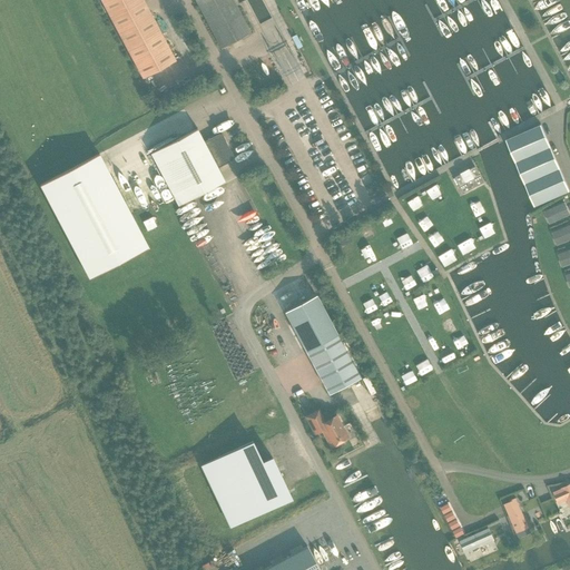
[(144,0),(100,0),(143,78),(176,60),(144,0)]
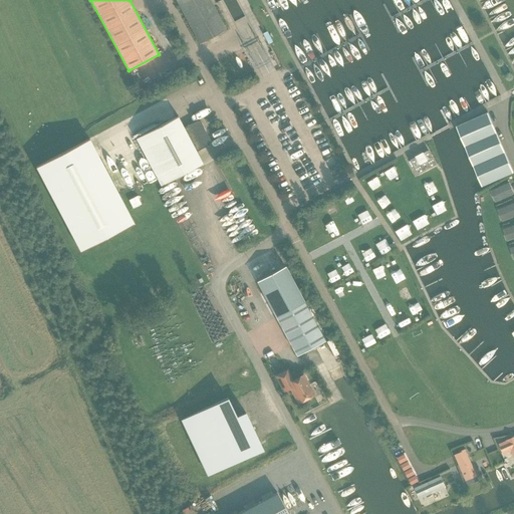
[(226,29),(210,0),(176,0),(200,44),(226,29)]
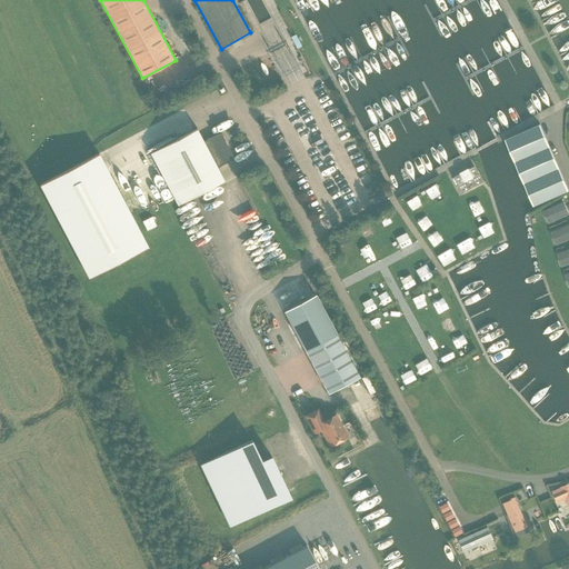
[(301,48),(297,36),(291,38),(296,50),(301,48)]
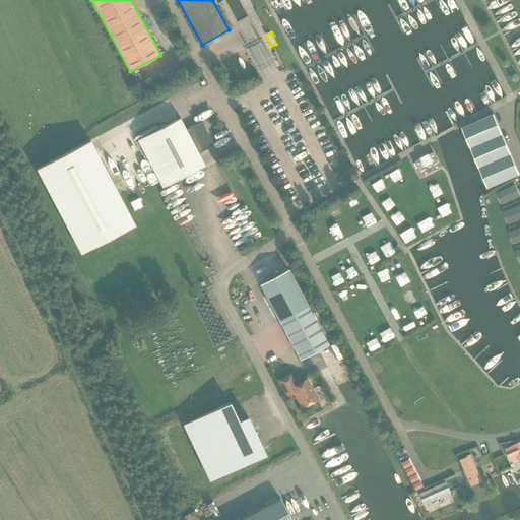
[(254,54),(257,62),(266,58),(263,50),(254,54)]
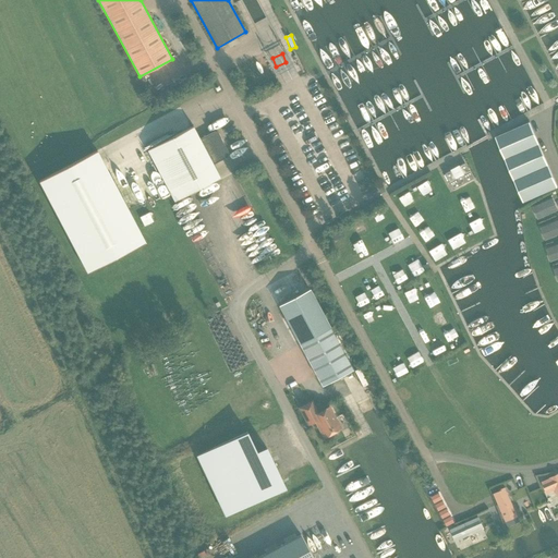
[(557,186),(530,122),(496,137),(523,202),(557,186)]
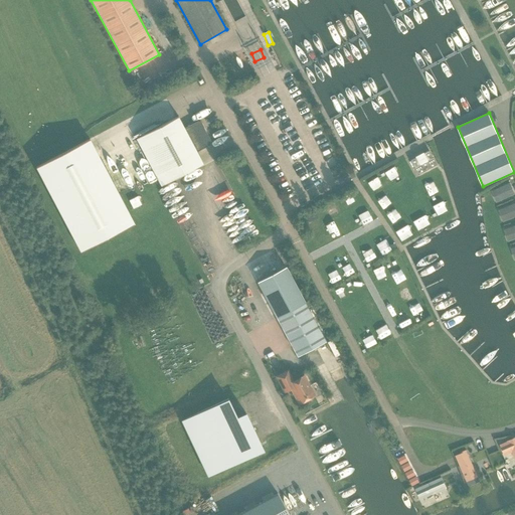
[(136,138),(161,185),(203,163),(196,151),(210,144),(210,141),(200,122),(198,121),(184,128),(178,116),(136,138)]
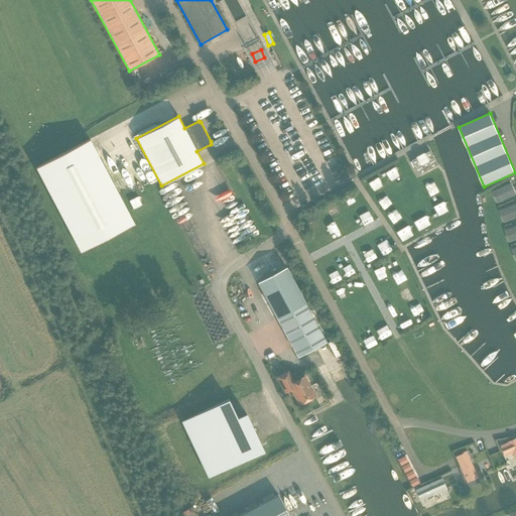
[(515,131),(515,117),(505,124),(510,134),(515,131)]
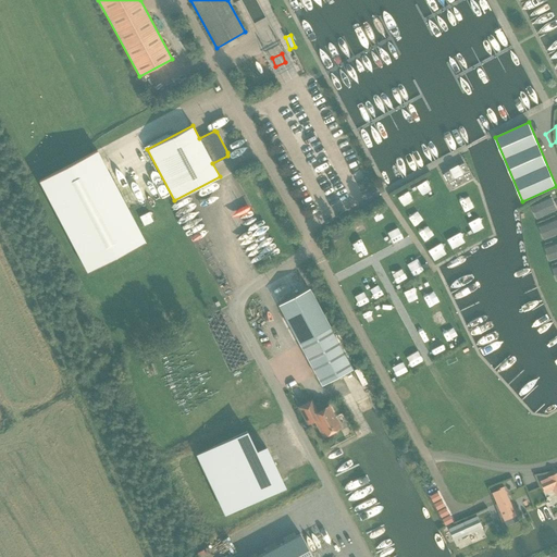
[(145,242),(97,150),(39,181),(87,272),(145,242)]
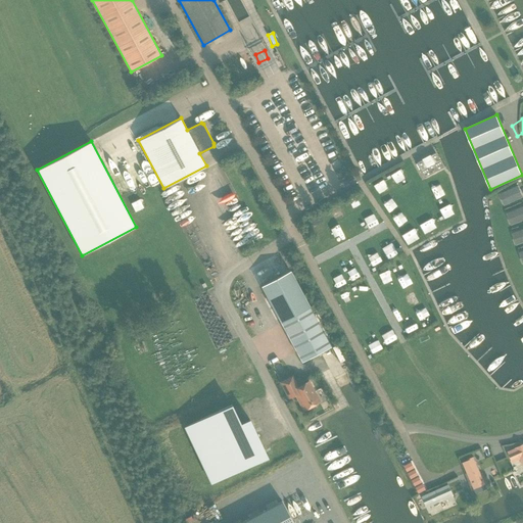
[(443,167),(436,152),(417,163),(425,177),(443,167)]
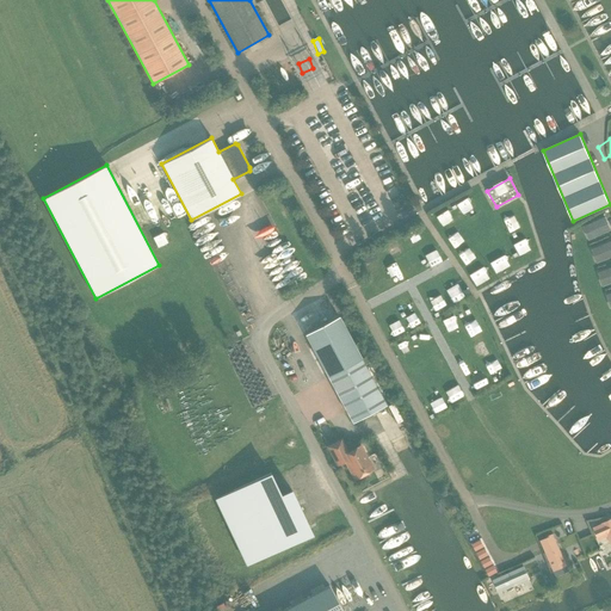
[(584,227),(590,240),(610,230),(610,229),(605,217),(584,227)]
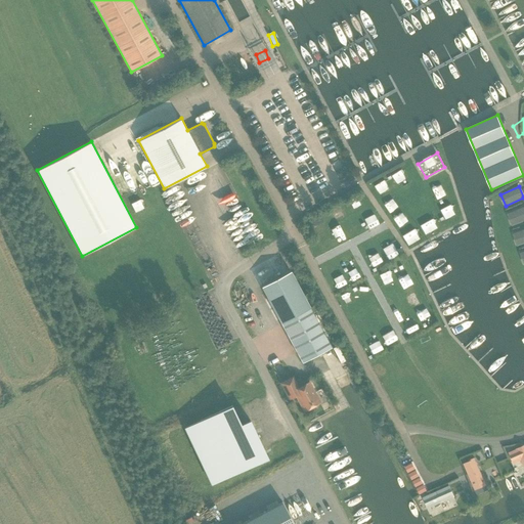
[(408,226),(403,203),(391,205),(396,229),(408,226)]
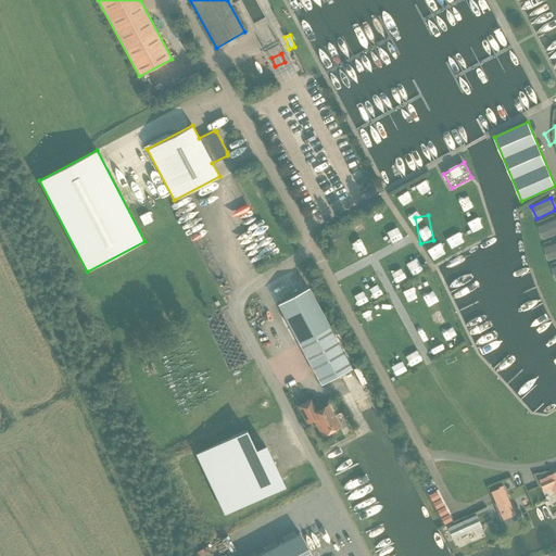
[(405,244),(401,218),(388,222),(393,247),(405,244)]
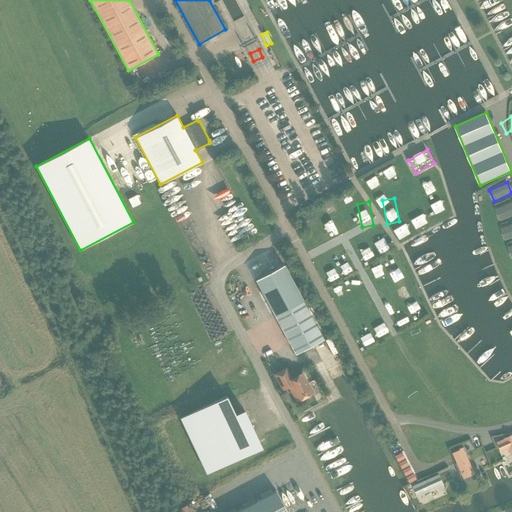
[(511,202),(495,209),(500,221),(511,215),(511,202)]
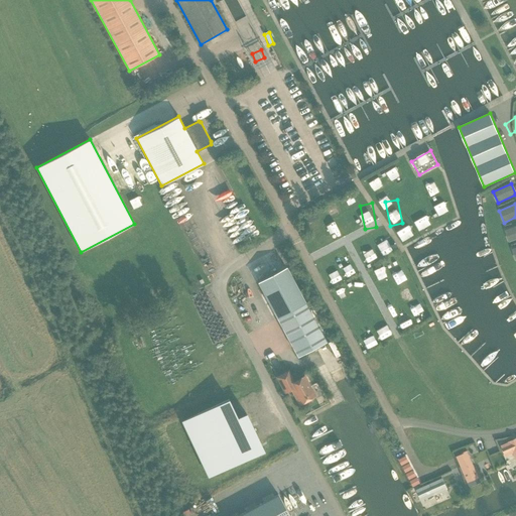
[(331,245),(324,222),(312,226),(319,249),(331,245)]
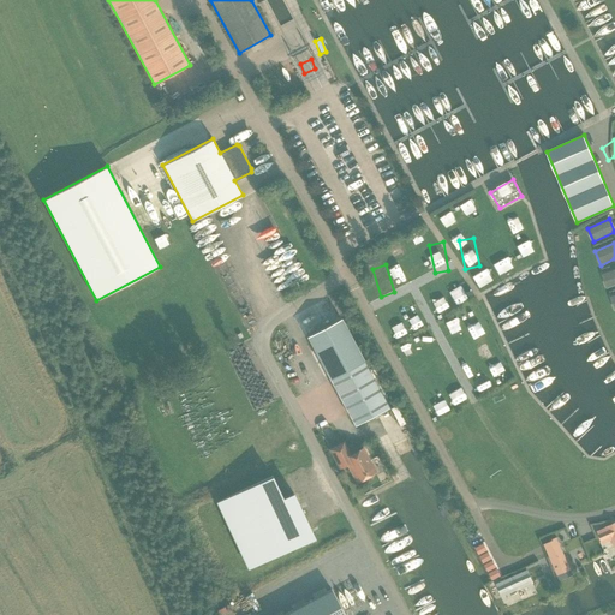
[(614,269),(602,274),(607,288),(614,285),(614,269)]
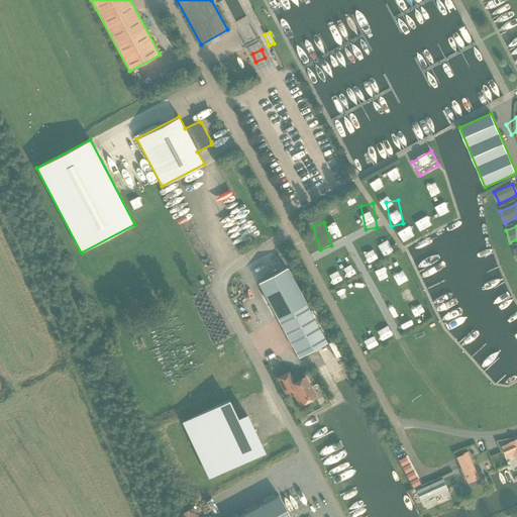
[(326,342),(287,268),(259,283),(299,356),(326,342)]
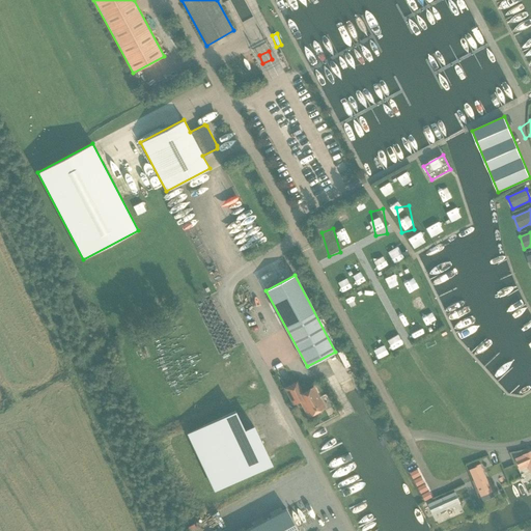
[(429,319),(420,312),(406,332),(415,339),(429,319)]
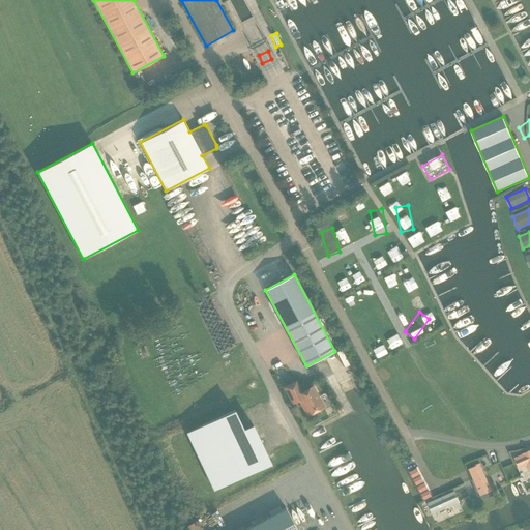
[(383,354),(377,344),(355,356),(361,366),(383,354)]
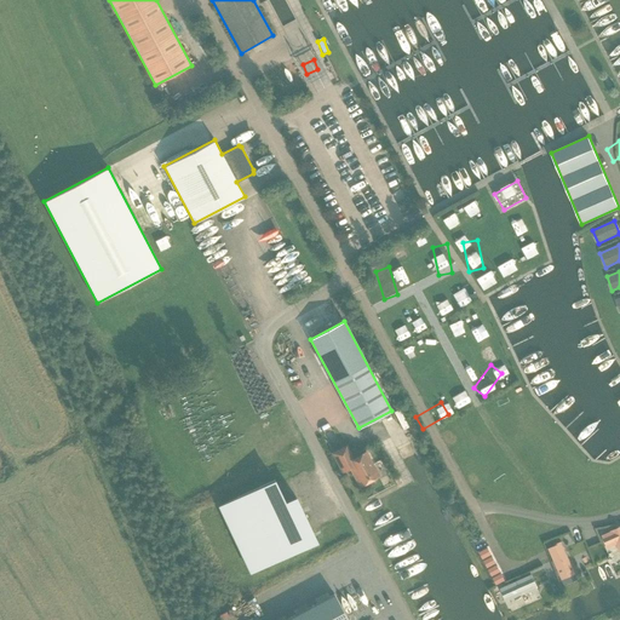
[(367,455),(366,453),(354,460),(346,447),(334,454),(343,471),(350,468),(361,486),(378,476),(371,461),(371,460),(368,455),(367,455)]
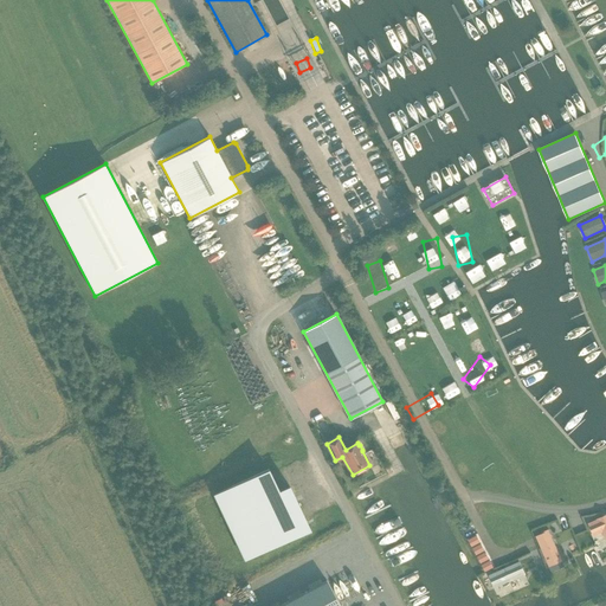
[(290,485),(279,491),(269,470),(214,495),(245,560),(310,529),(290,485)]
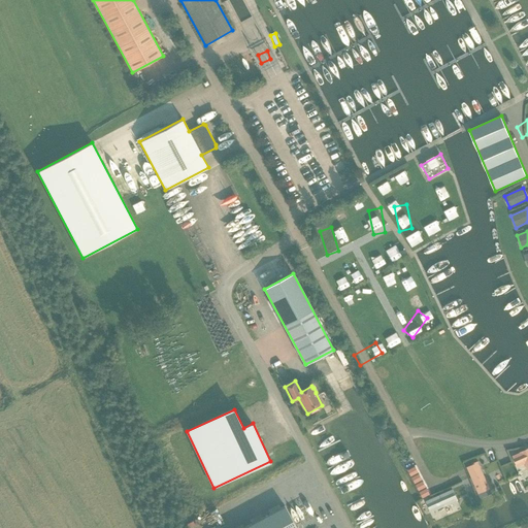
[(527,449),(514,456),(519,467),(525,464),(527,470),(527,449)]
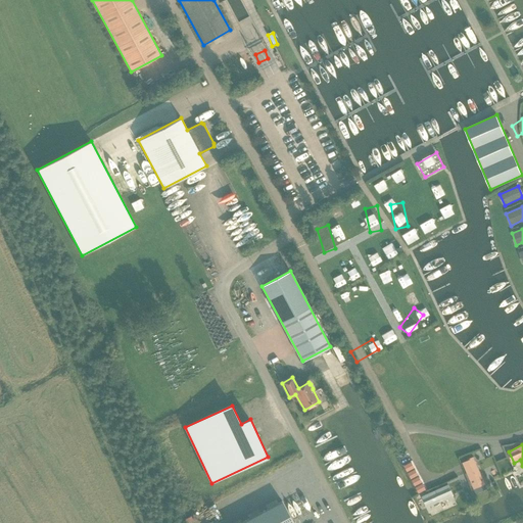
[(473,459),(467,461),(468,462),(463,464),(474,490),(485,485),(473,459)]
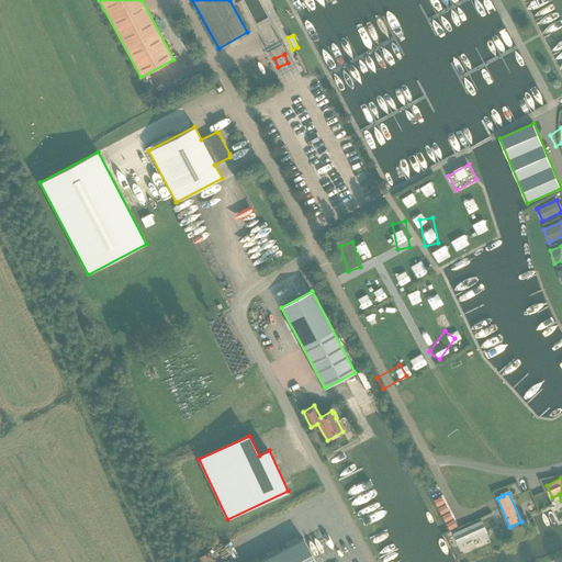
[(446,503),(442,496),(435,501),(438,507),(446,503)]
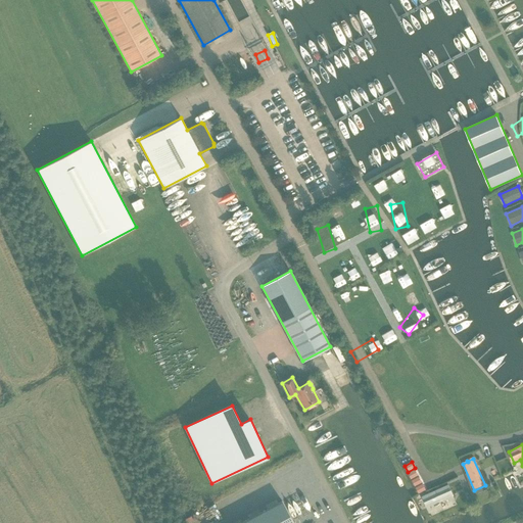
[(418,475),(415,469),(408,473),(411,479),(418,475)]
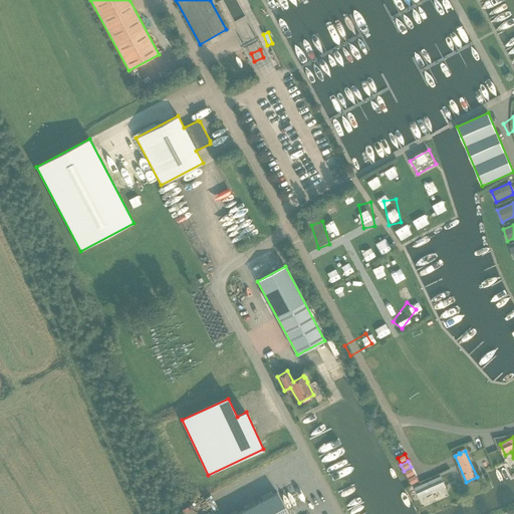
[(415,474),(412,468),(405,472),(408,478),(415,474)]
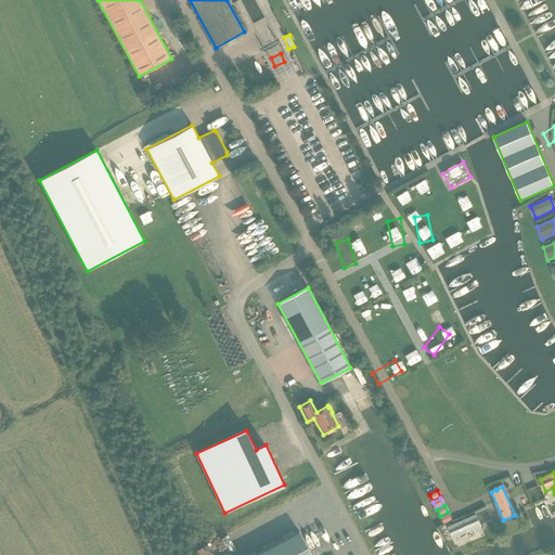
[(452,519),(449,513),(441,517),(444,524),(452,519)]
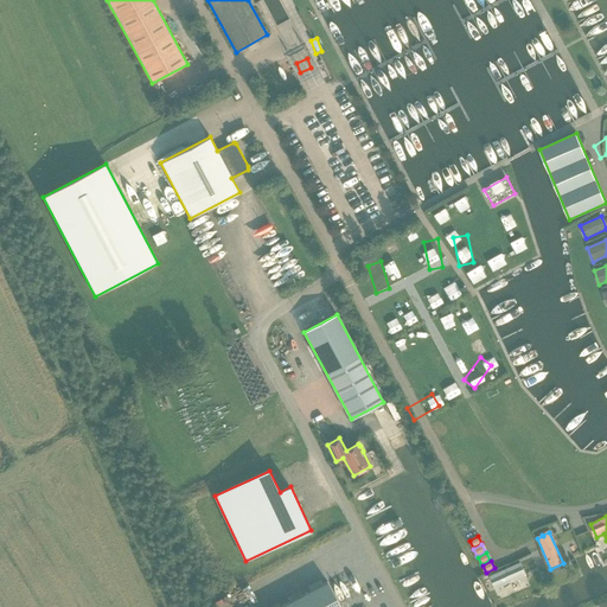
[(521,563),(491,575),(497,588),(526,575),(521,563)]
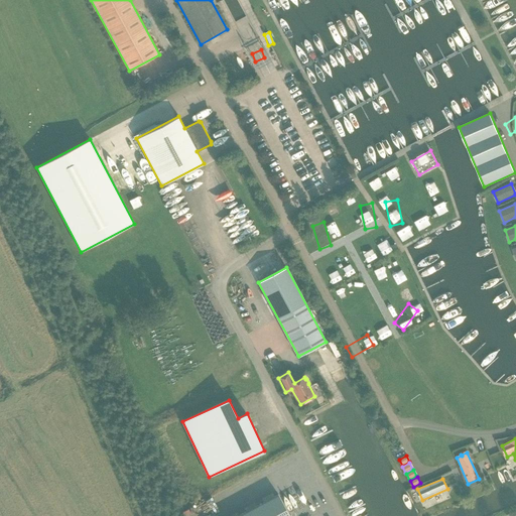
[(289,515),(278,495),(238,515),(289,515)]
